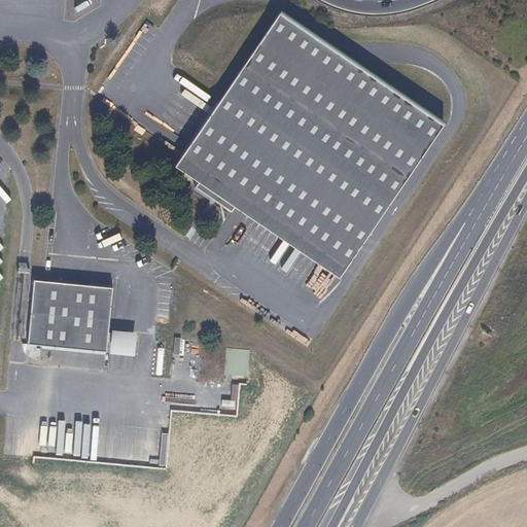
[(241,203),(247,207),(348,273),(432,145),(446,126),(277,14),(217,105),(179,163),(204,178),(195,192),(232,217),(241,203)]
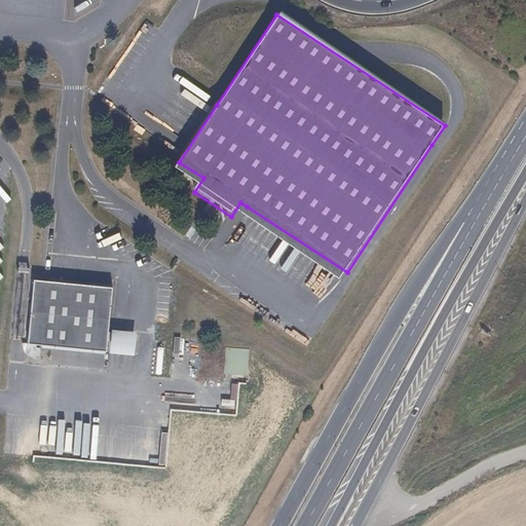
[(235,234),(224,250),(232,256),(243,240),(235,234)]
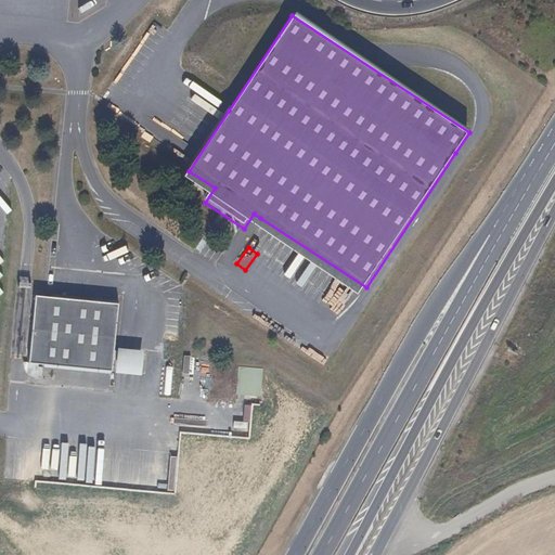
[(112,299),(36,294),(27,293),(22,361),(106,368),(112,299)]
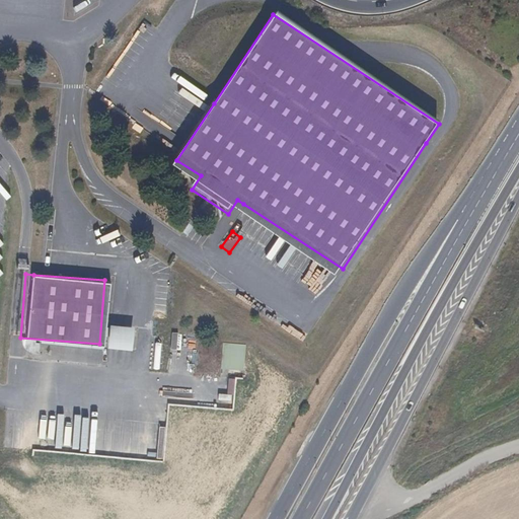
[(134,350),(135,326),(110,325),(108,349),(134,350)]
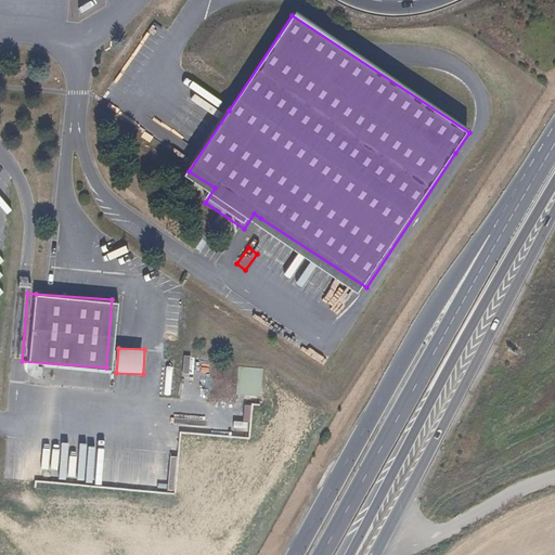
[(239,368),(237,396),(262,396),(263,368),(239,368)]
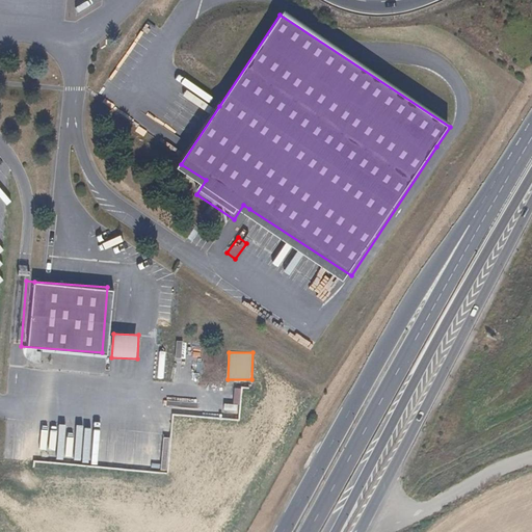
All buildings are outlined.
